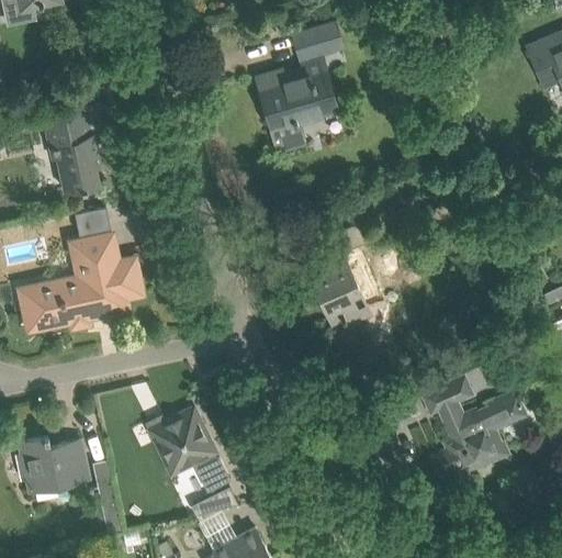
[(37,22),(34,9),(60,3),(59,0),(3,0),(9,24),(35,19),(36,22),(37,22)]
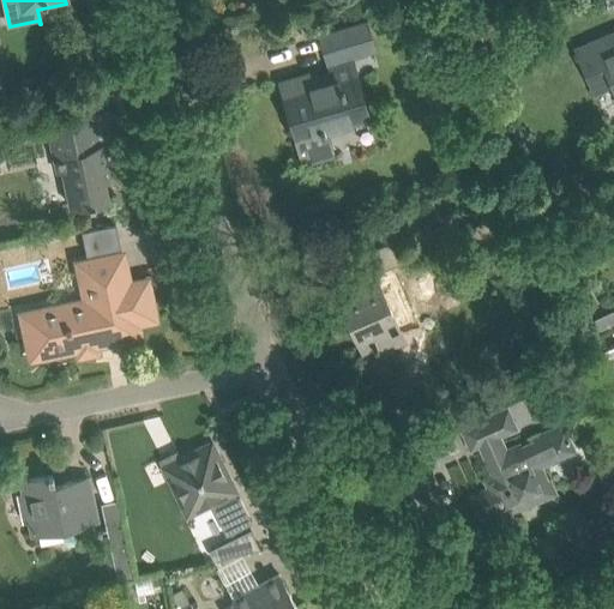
[(298,143),(320,136),(368,121),(355,74),(354,76),(349,61),(374,53),(367,26),(321,40),(330,68),(331,68),(336,82),(312,89),(308,79),(281,88),(298,143)]
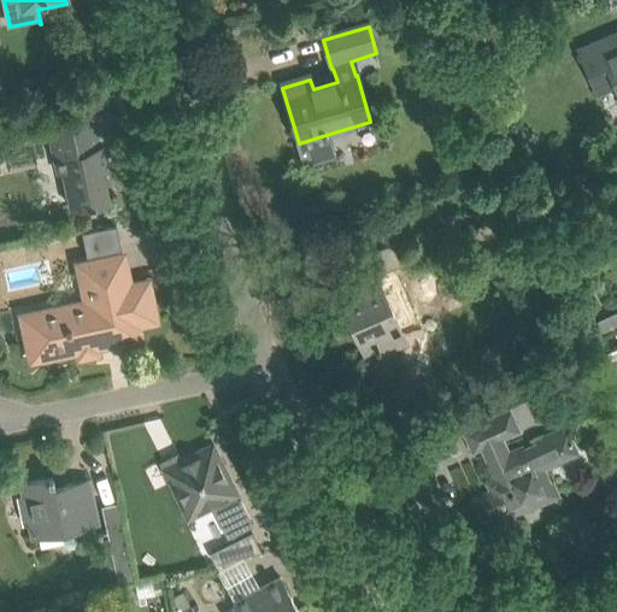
[(616,36),(593,47),(579,53),(597,96),(615,88),(616,92),(616,36)]
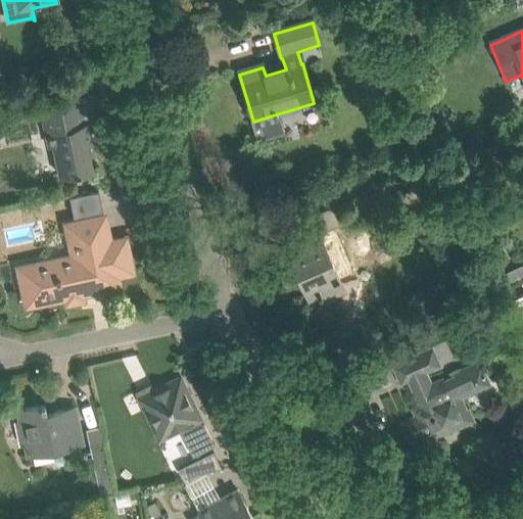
[(65,104),(45,108),(41,109),(49,150),(54,149),(60,180),(73,177),(93,173),(89,156),(94,155),(87,125),(83,100),(65,104)]
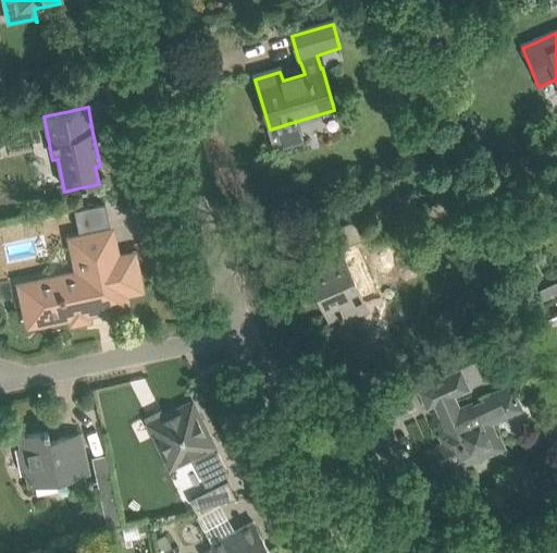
[(355,223),(345,228),(324,236),(333,255),(306,267),(330,320),(339,316),(343,326),(368,315),(341,253),(362,243),(355,223)]
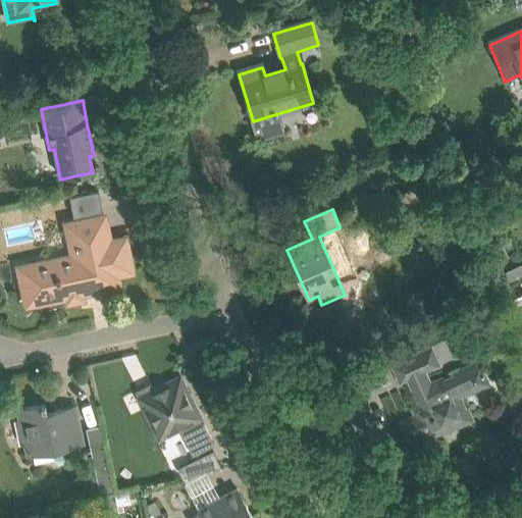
[(84,295),(118,288),(116,277),(133,274),(125,242),(110,245),(104,219),(67,226),(74,259),(35,267),(43,304),(65,299),(67,303),(71,305),(75,305),(80,303),(83,300),(84,295)]
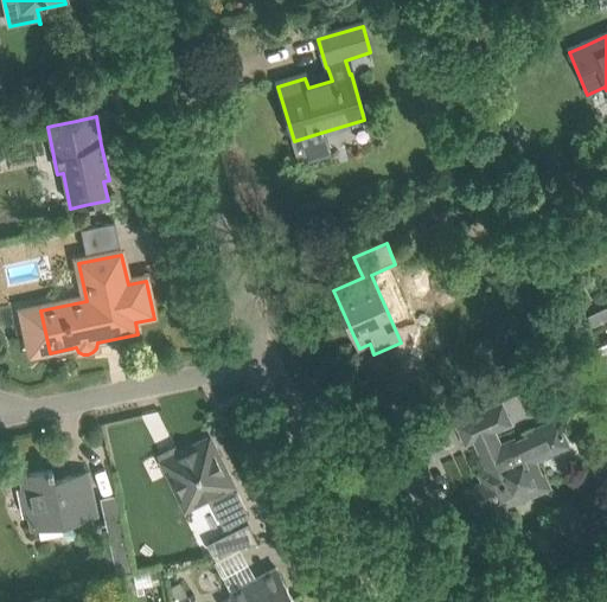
[(505,408),(496,412),(459,429),(466,446),(503,429),(512,426),(505,408)]
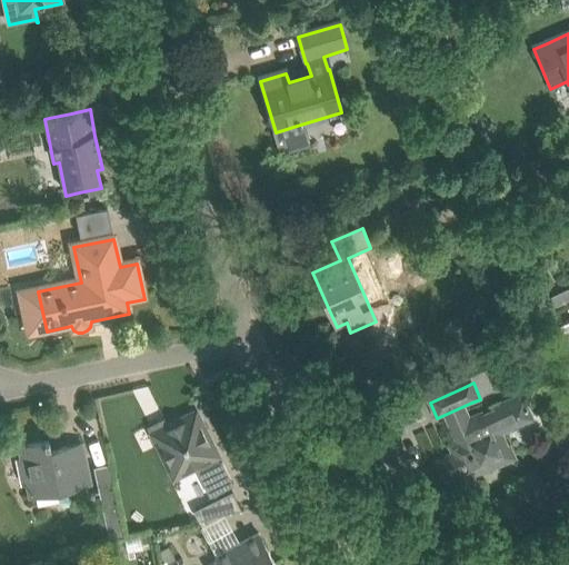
[(473,478),(497,467),(513,461),(502,436),(535,422),(523,398),(460,427),(457,418),(449,423),(459,446),(451,449),(455,457),(439,465),(447,481),(455,477),(461,493),(477,486),(473,478)]
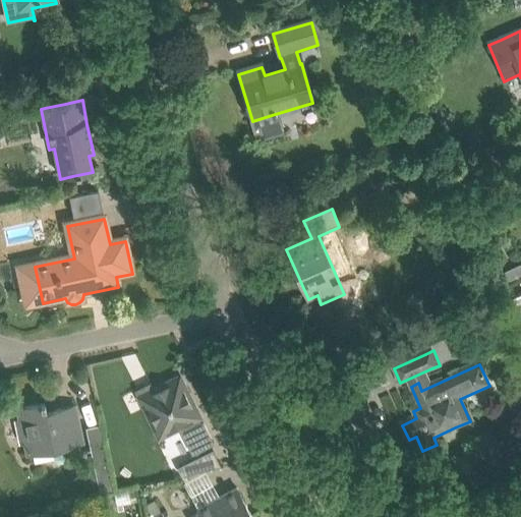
[(152,386),(135,393),(159,441),(179,431),(192,458),(196,456),(215,447),(184,386),(172,382),(154,391),(152,386)]
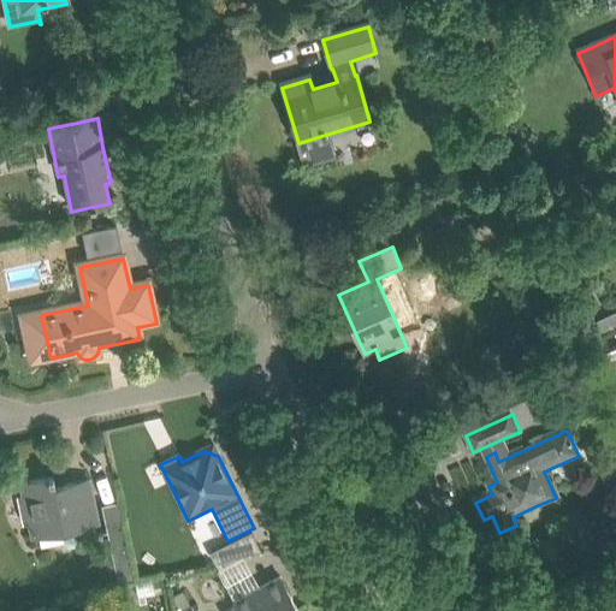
[(98,526),(89,482),(55,490),(54,485),(53,479),(48,480),(21,486),(24,504),(19,505),(24,527),(29,526),(33,540),(98,526)]
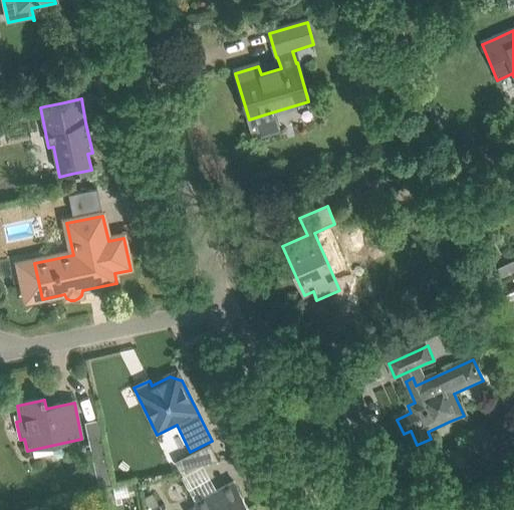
[(102,444),(89,447),(94,471),(107,468),(102,444)]
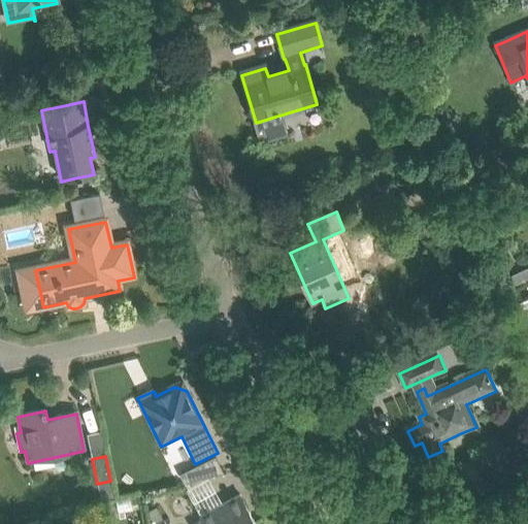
[(216,458),(187,472),(193,484),(225,476),(216,458)]
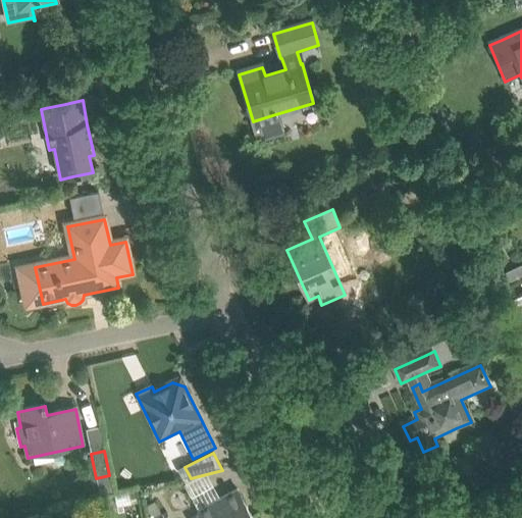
[(198,513),(200,517),(252,517),(238,491),(198,513)]
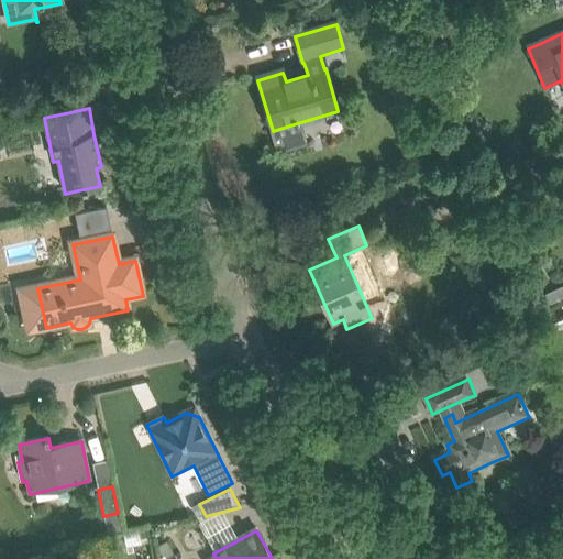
[(174,558),(166,545),(157,549),(163,558),(174,558)]
